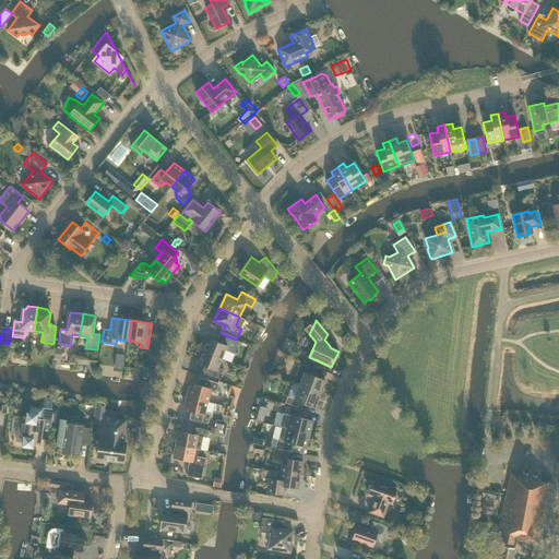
[(211,342),(205,341),(202,351),(221,358),(224,351),(234,353),(237,341),(236,340),(227,336),(224,344),(212,340),(211,342)]
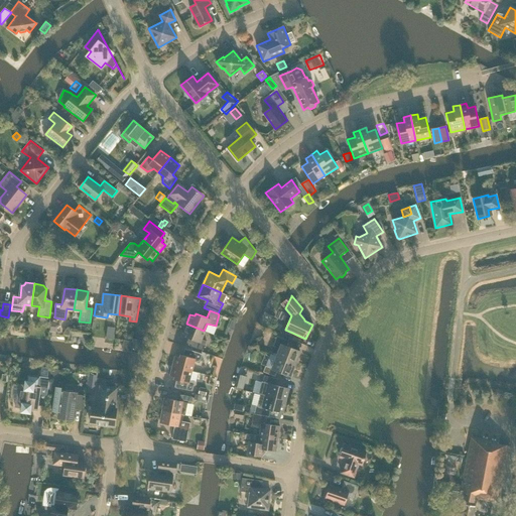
[(186,324),(182,333),(186,335),(185,338),(188,339),(186,345),(203,350),(206,341),(201,340),(204,331),(186,324)]
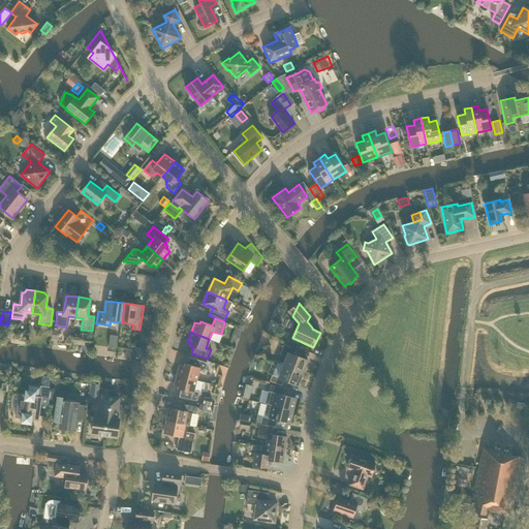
[(111,335),(109,347),(117,348),(118,336),(111,335)]
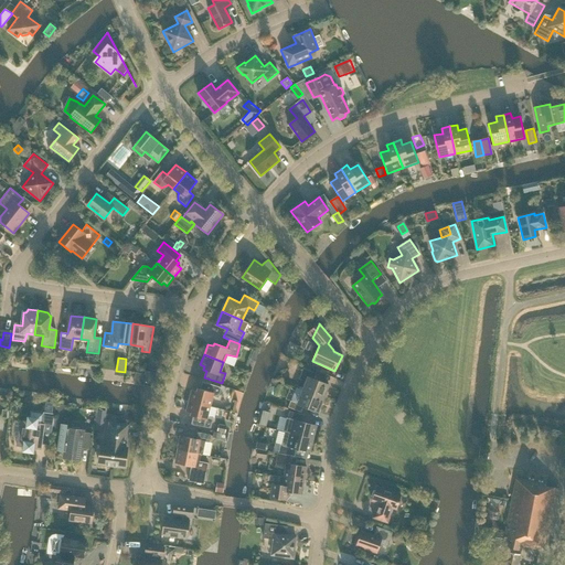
[(323,398),(329,385),(313,380),(317,373),(304,369),(299,379),(307,382),(302,391),(323,398)]
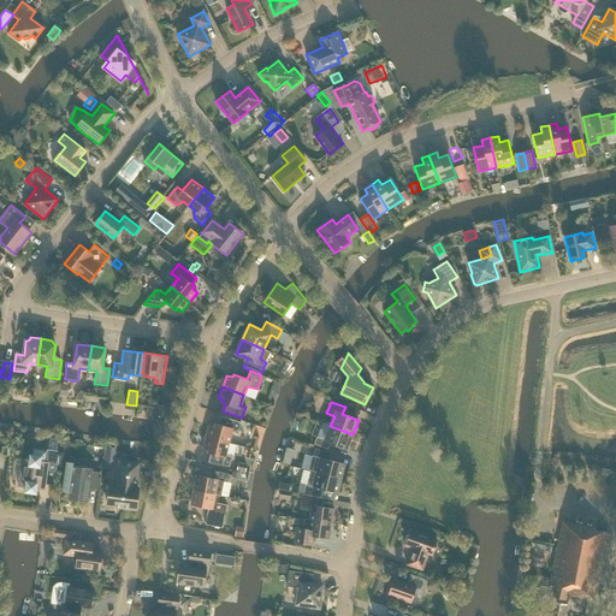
[(158,404),(157,419),(166,419),(167,406),(158,404)]
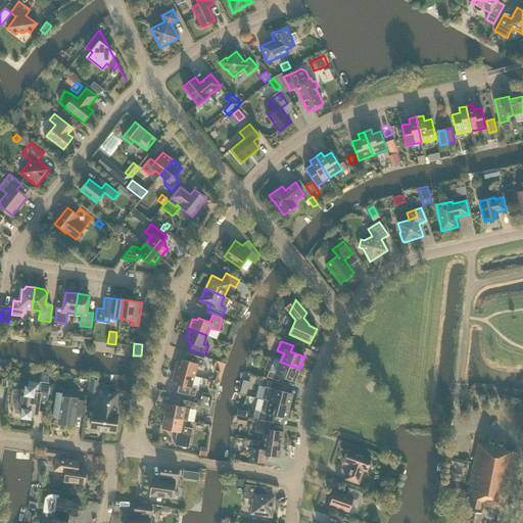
[(182,363),(178,361),(175,371),(195,376),(197,367),(202,368),(205,359),(188,353),(186,361),(183,360),(182,363)]
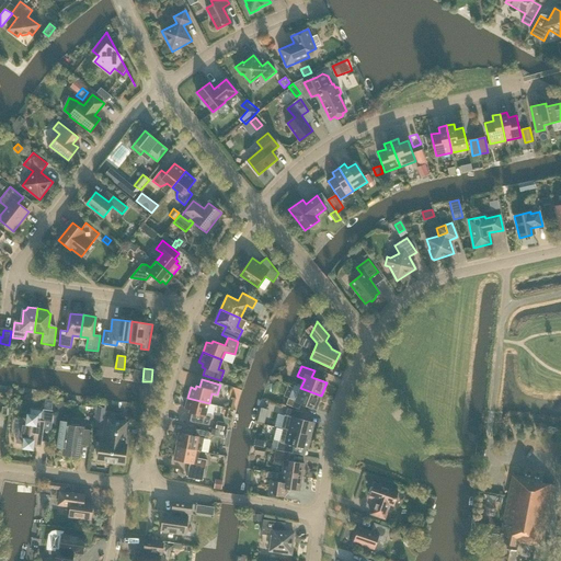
[(286,404),(299,409),(301,403),(316,409),(321,396),(300,388),(296,400),(289,398),(286,404)]
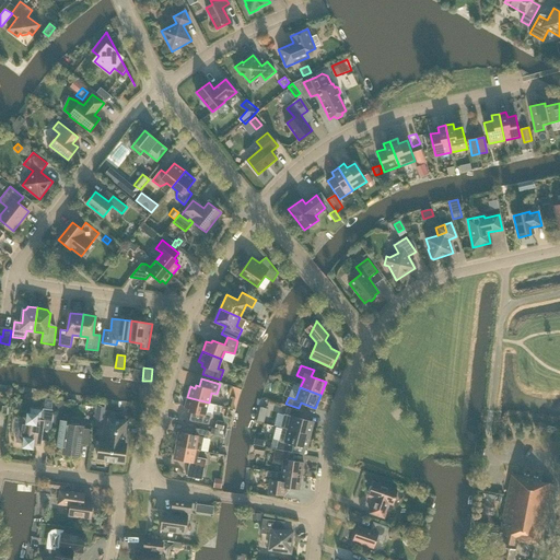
[(191,412),(189,420),(209,424),(211,415),(206,413),(209,403),(187,397),(185,408),(189,409),(188,412),(191,412)]
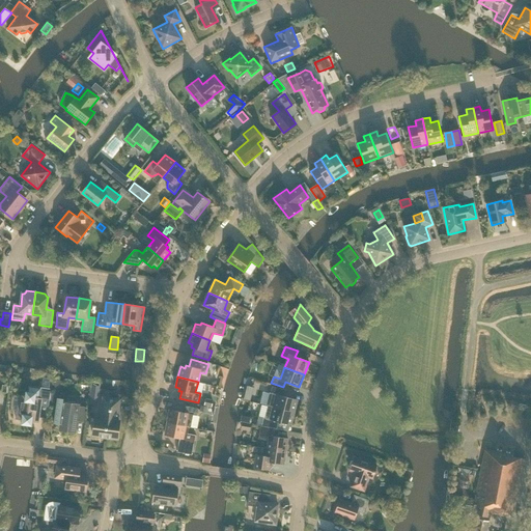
[(93,385),(90,404),(96,406),(100,386),(93,385)]
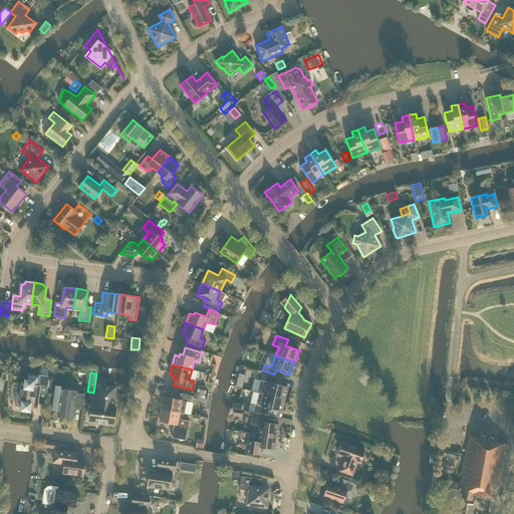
[(284,399),(287,388),(276,384),(277,377),(263,374),(260,387),(267,388),(265,395),(284,399)]
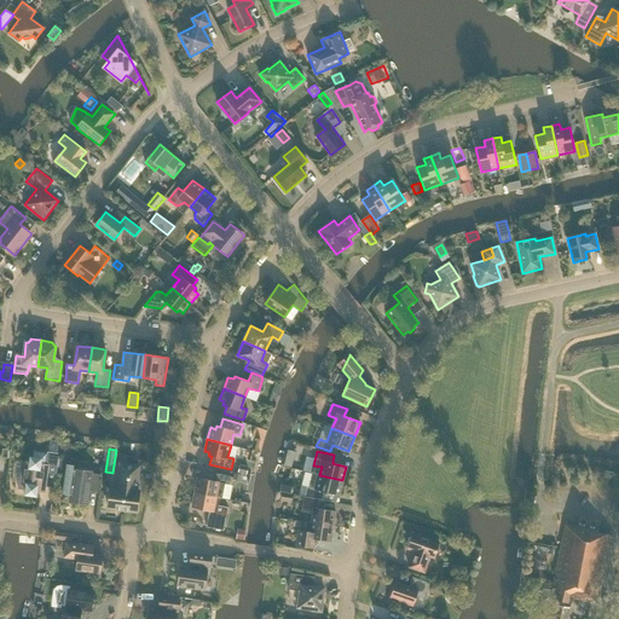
[(41,460),(32,458),(30,463),(23,462),(18,489),(27,490),(25,495),(36,496),(36,491),(45,492),(47,474),(56,475),(59,453),(47,452),(45,464),(40,464),(41,460)]
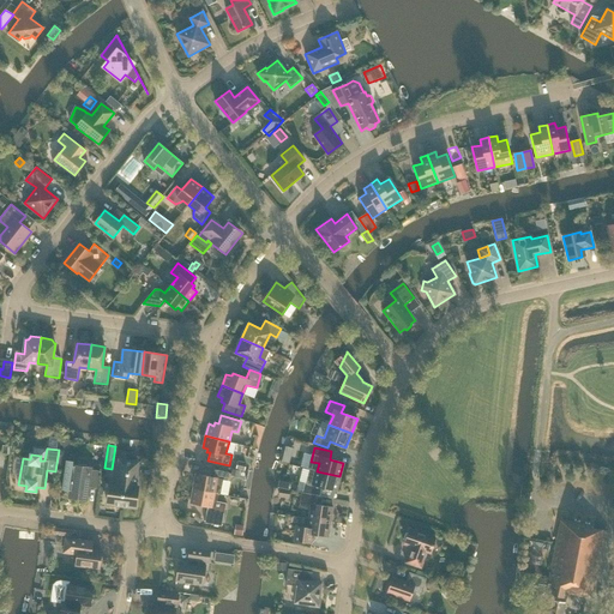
[(73,467),(73,462),(66,461),(62,489),(70,491),(72,491),(71,498),(86,500),(88,487),(96,488),(98,471),(90,470),(90,468),(76,465),(76,467),(73,467)]
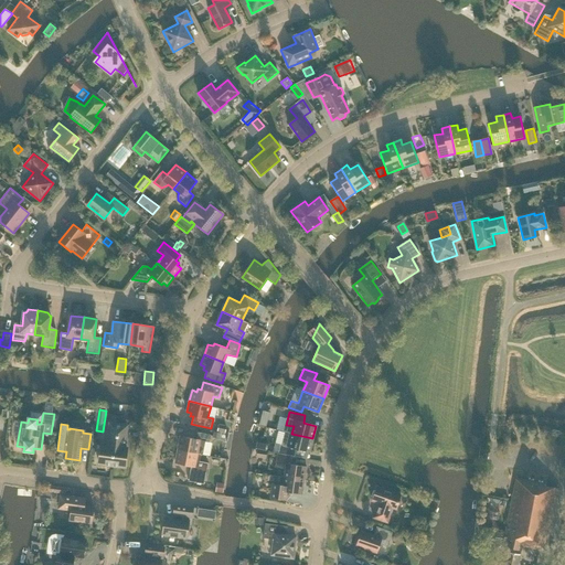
[(125,467),(127,448),(124,448),(127,426),(110,424),(108,446),(102,445),(98,464),(125,467)]
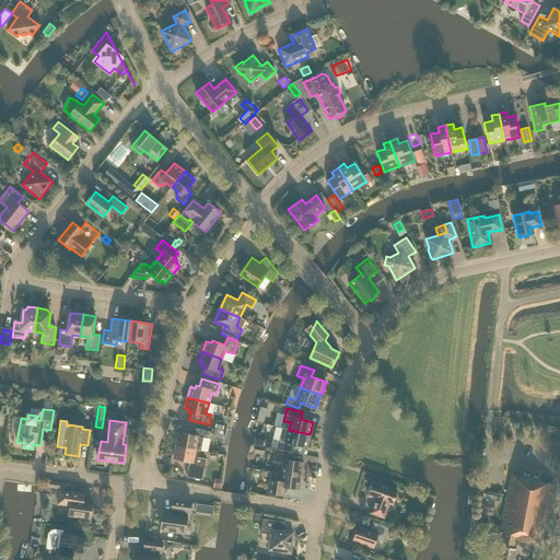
[(203,438),(208,439),(209,431),(196,429),(195,435),(179,432),(176,445),(201,451),(203,438)]
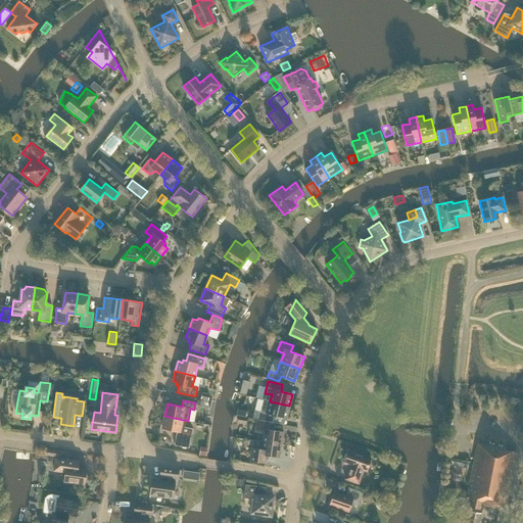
[(274,416),(286,419),(289,406),(270,401),(267,413),(263,412),(260,420),(271,422),(273,423),(274,416)]
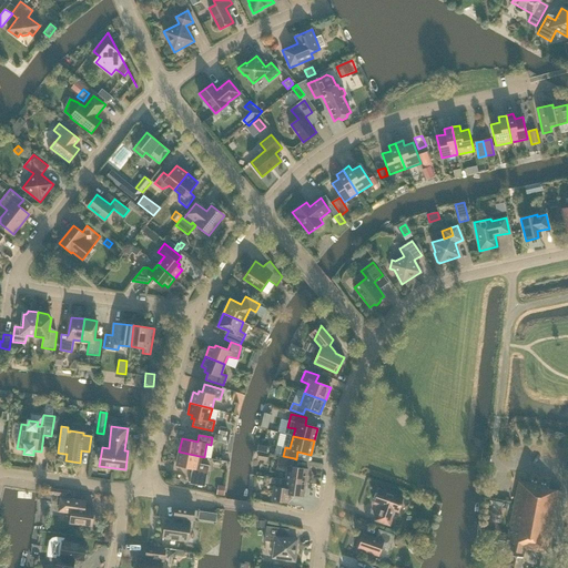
[(179,452),(176,466),(192,468),(190,484),(205,487),(210,466),(201,464),(202,457),(204,457),(179,452)]
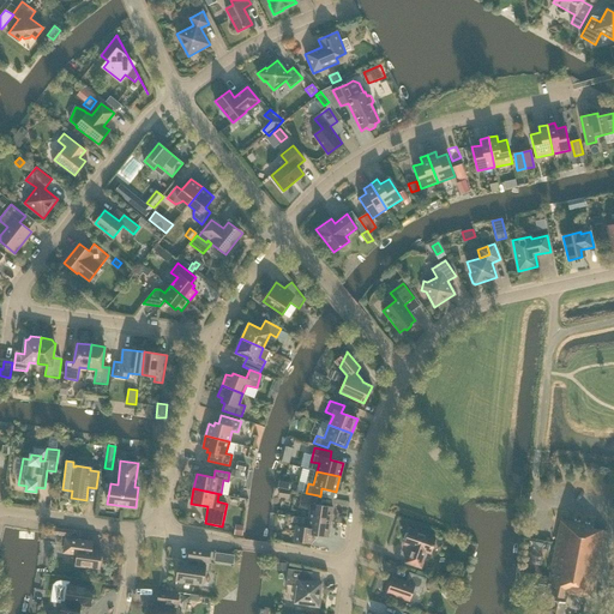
[(331,522),(333,507),(317,505),(318,495),(301,493),(299,507),(309,510),(308,519),(331,522)]
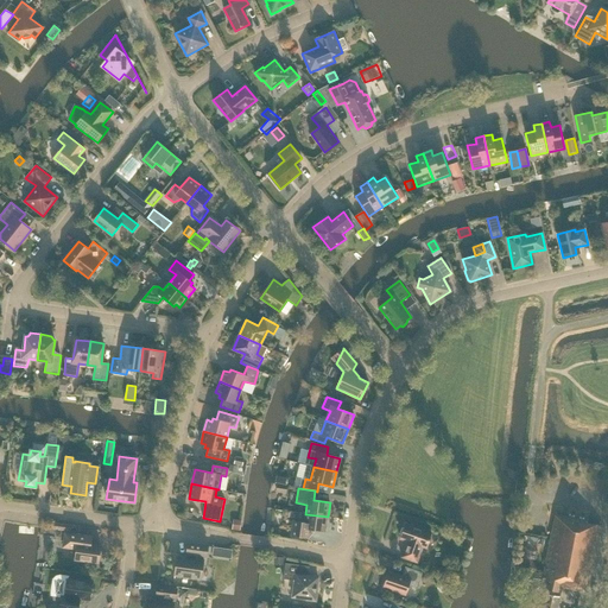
[(309,529),(325,531),(328,517),(305,514),(304,523),(293,521),(291,536),(308,538),(309,529)]
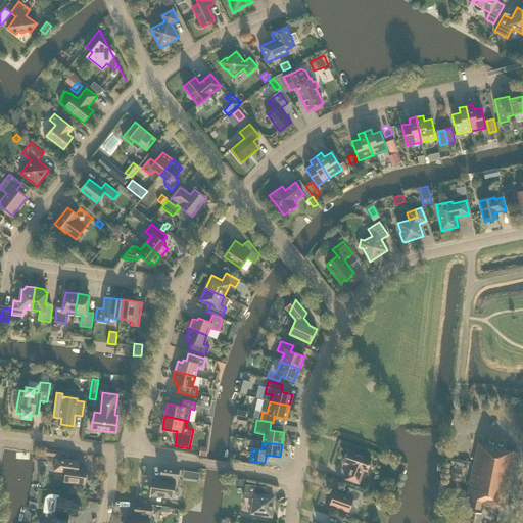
[(477,443),(474,459),(464,510),(468,511),(465,522),(479,522),(483,505),(506,509),(516,452),(505,449),(505,448),(477,443)]
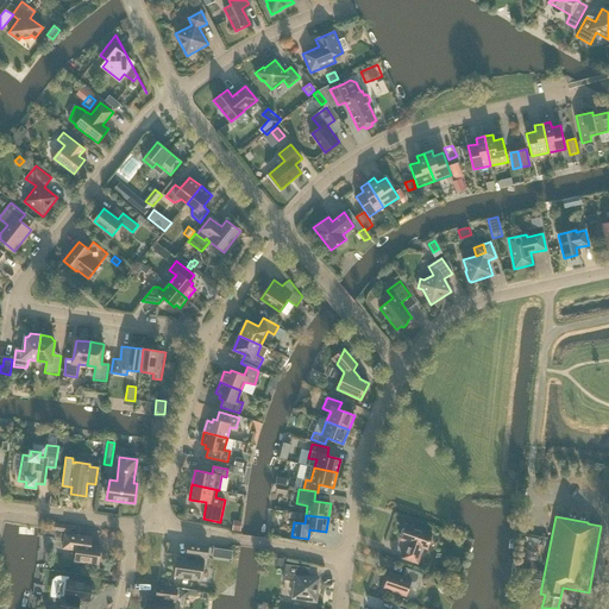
[(427,550),(432,533),(406,525),(401,540),(408,542),(402,558),(418,564),(424,548),(427,550)]
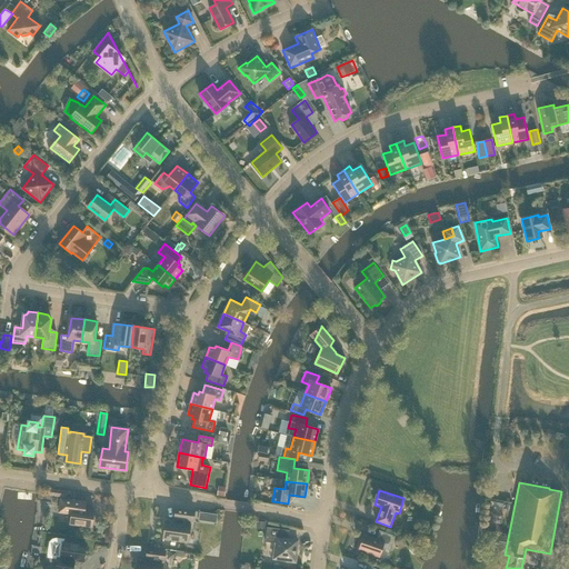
[(86,502),(61,499),(59,512),(71,513),(70,523),(92,527),(95,511),(85,510),(86,502)]
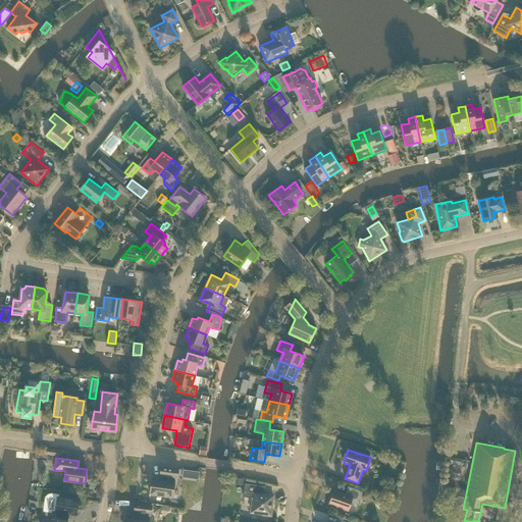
[(152,478),(150,493),(172,497),(175,477),(177,478),(178,469),(161,466),(160,475),(161,475),(161,479),(152,478)]
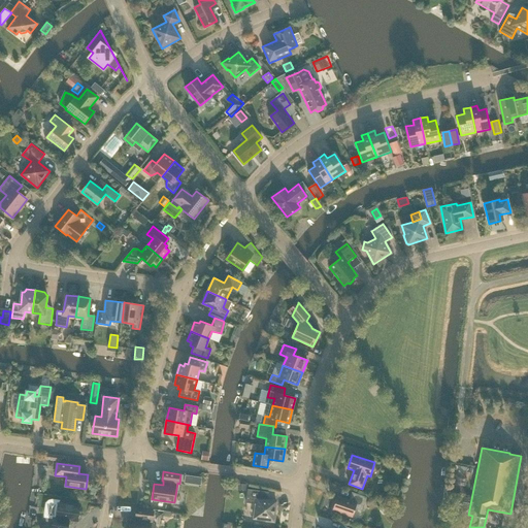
[(274,522),(275,514),(274,514),(276,501),(267,500),(268,492),(248,489),(246,502),(256,504),(254,519),(266,520),(266,521),(274,522)]
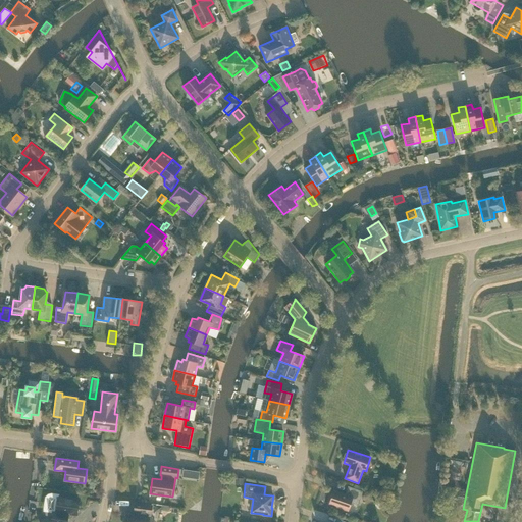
[(351,502),(358,505),(362,492),(349,487),(346,496),(333,491),(329,504),(348,511),(351,502)]
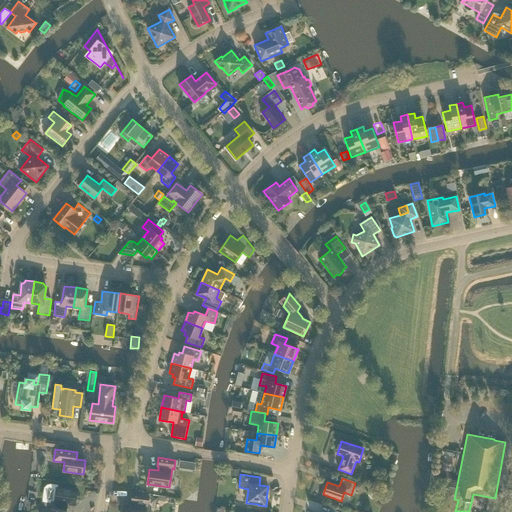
[(66,511),(67,504),(75,505),(78,490),(51,487),(48,487),(46,490),(45,495),(55,497),(55,502),(52,501),(50,511),(66,511)]
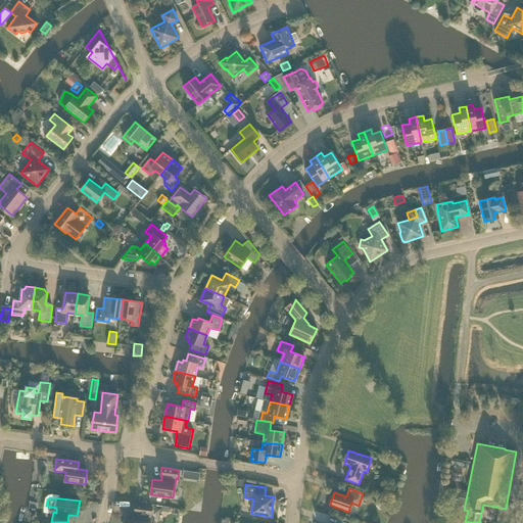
[(127,516),(125,522),(148,522),(150,515),(151,515),(152,507),(136,505),(135,513),(136,513),(135,517),(127,516)]
